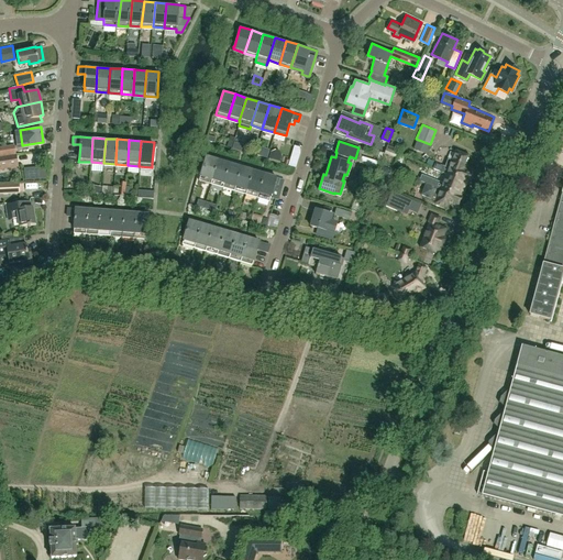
[(0,154),(15,152),(14,143),(0,144),(0,154)]
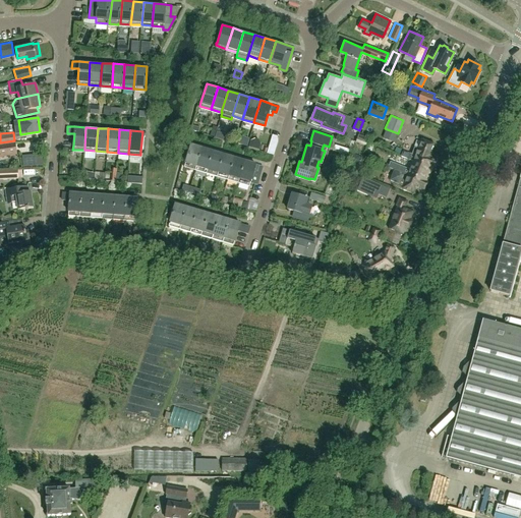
[(413,159),(432,167),(436,158),(429,155),(428,153),(432,142),(421,138),(418,146),(415,145),(412,152),(403,149),(401,154),(413,159)]
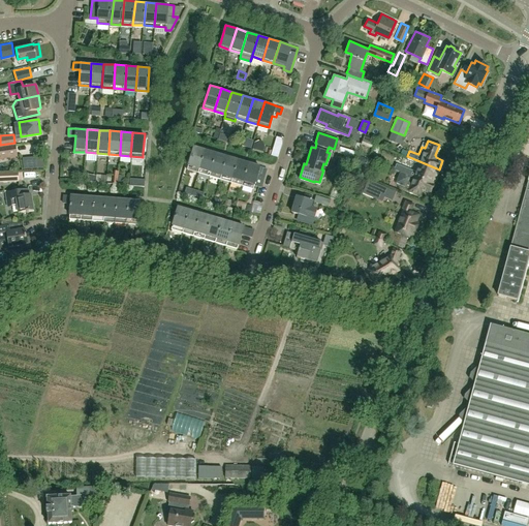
[(16,143),(14,143),(0,145),(0,156),(18,154),(16,143)]
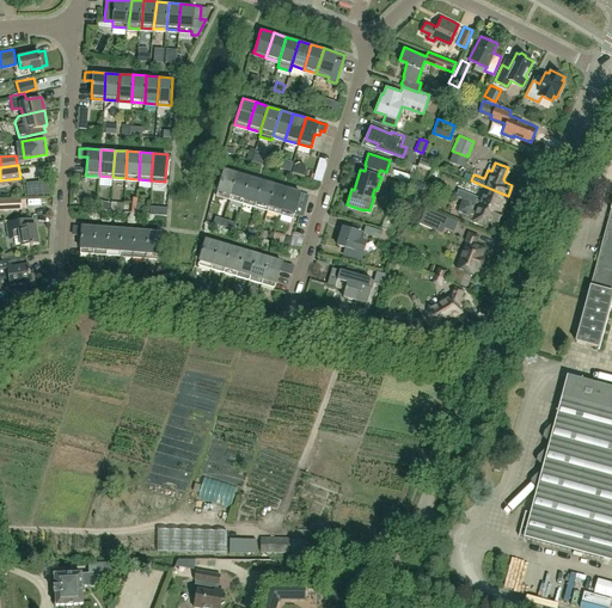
[(230,197),(237,172),(224,167),(218,189),(216,194),(230,197)]
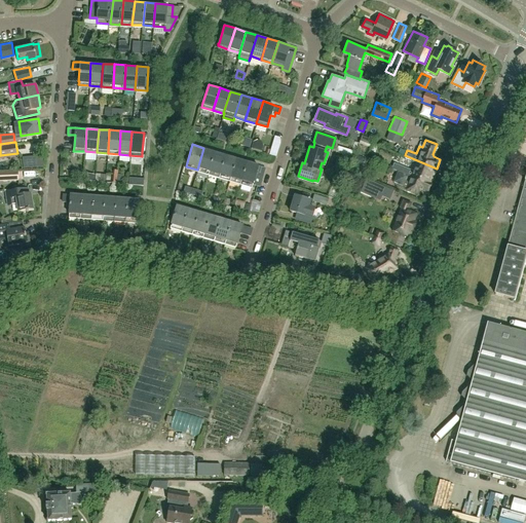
[(350,154),(352,149),(340,145),(338,150),(350,154)]
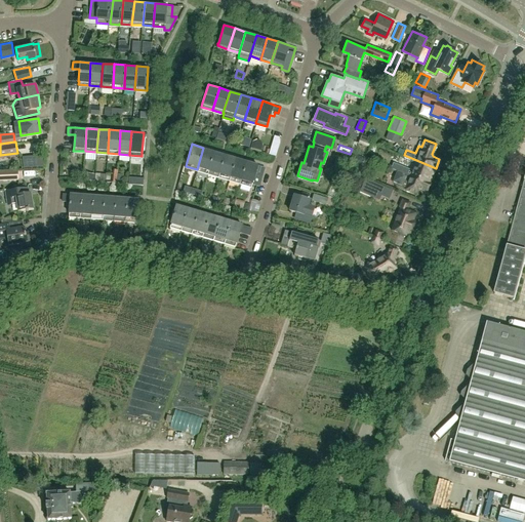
[(203,148),(197,169),(207,172),(214,151),(203,148)]
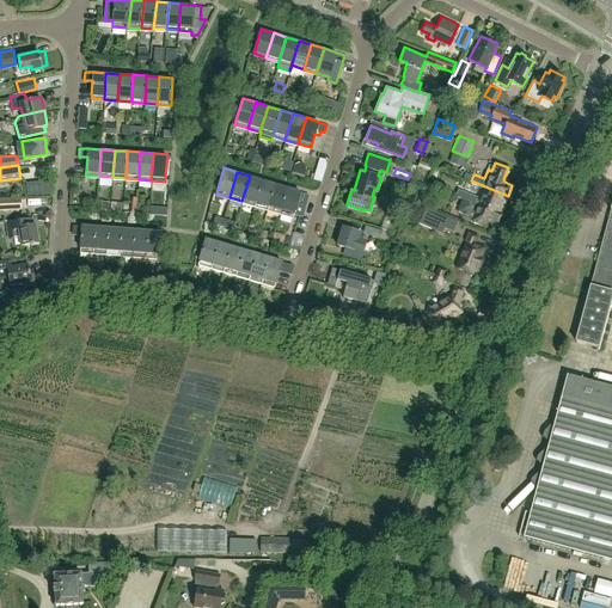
[(262,179),(250,176),(242,201),(255,206),(262,179)]
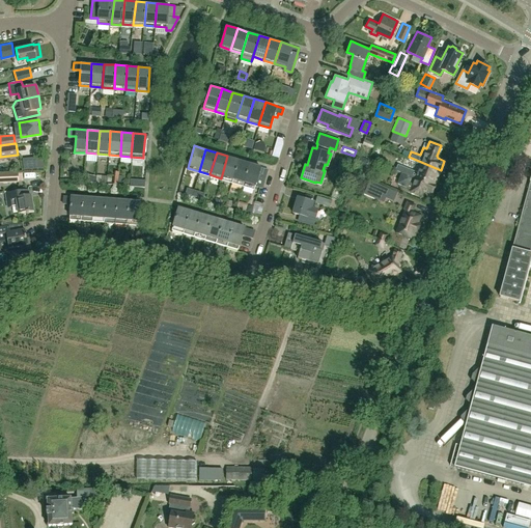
[(239,159),(227,156),(221,178),(231,182),(239,159)]
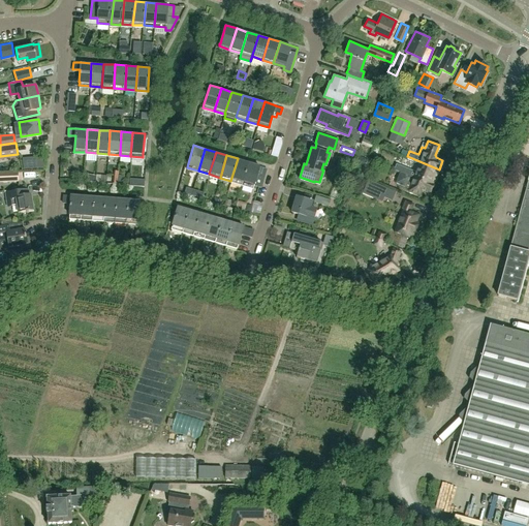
[(248,161),(238,158),(230,181),(242,184),(248,161)]
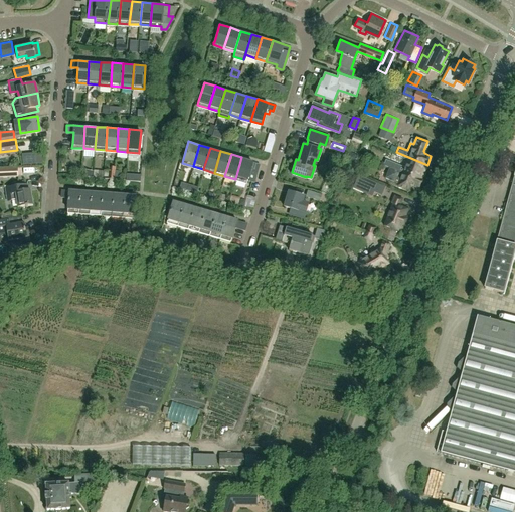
[(252,160),(241,157),(235,179),(246,182),(247,178),(253,180),(260,163),(252,161),(252,160)]
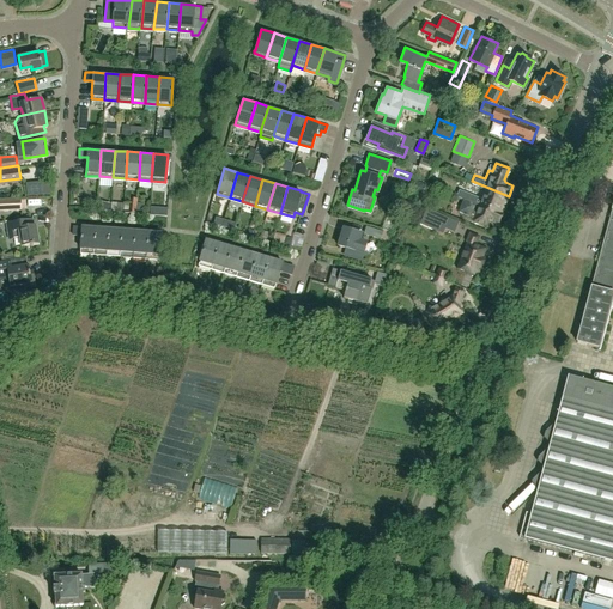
[(509,196),(486,187),(483,196),(460,188),(456,195),(480,203),(479,203),(502,213),(509,196)]
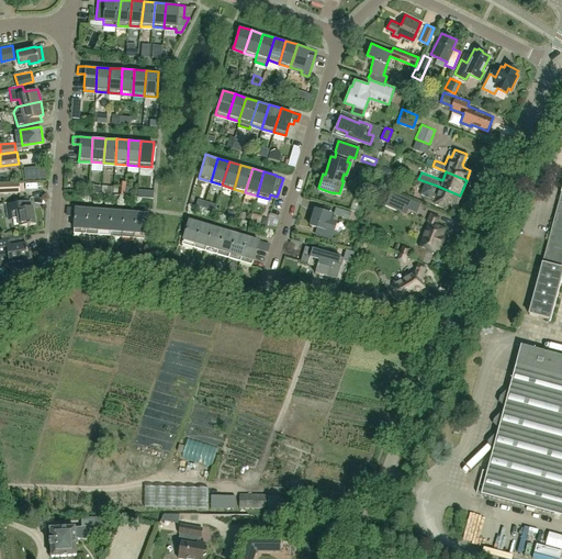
[(19,180),(0,180),(0,189),(20,189),(19,180)]
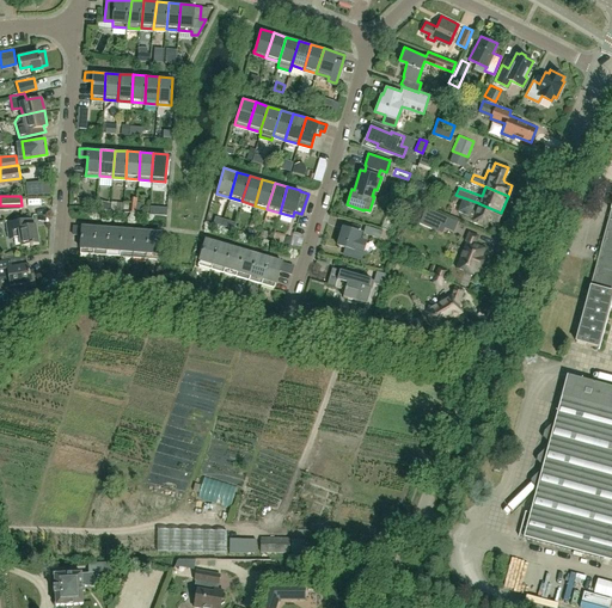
[(589,283),(580,319),(575,339),(599,345),(611,294),(611,198),(610,208),(611,208),(591,283),(589,283)]
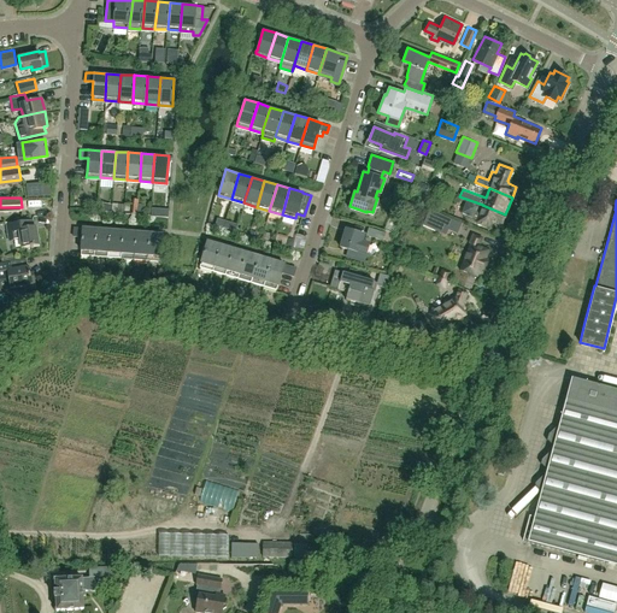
[(505,214),(482,205),(477,220),(489,225),(492,223),(493,222),(497,222),(501,224),(505,214)]
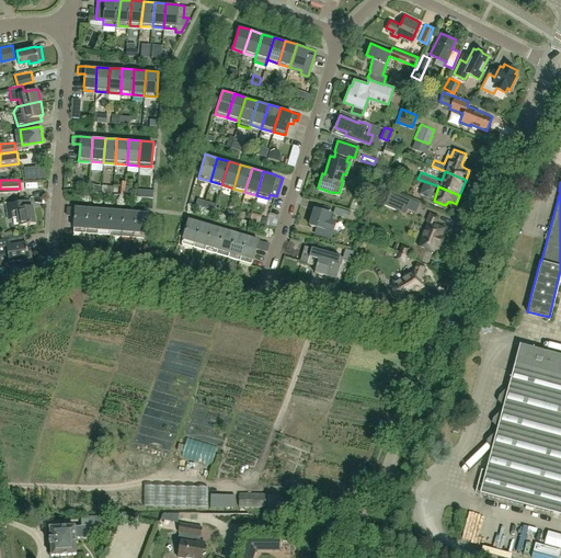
[(416,209),(420,202),(391,189),(386,202),(396,206),(398,202),(416,209)]
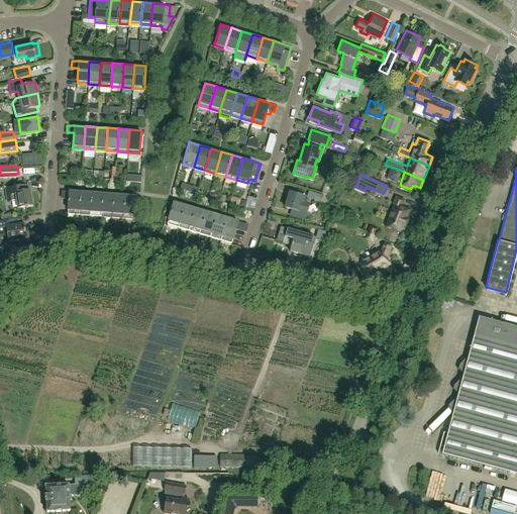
[(28,183),(5,187),(7,200),(16,198),(17,206),(33,204),(30,189),(29,189),(28,183)]
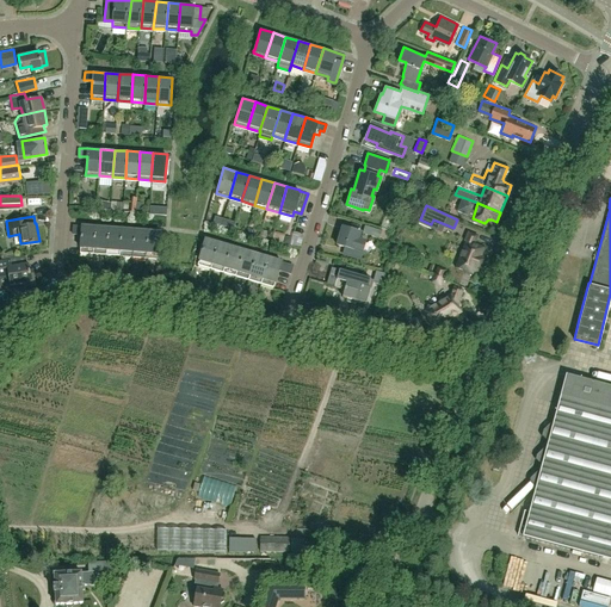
[(93,252),(94,224),(81,223),(81,224),(73,223),(73,231),(81,233),(80,246),(80,251),(93,252)]
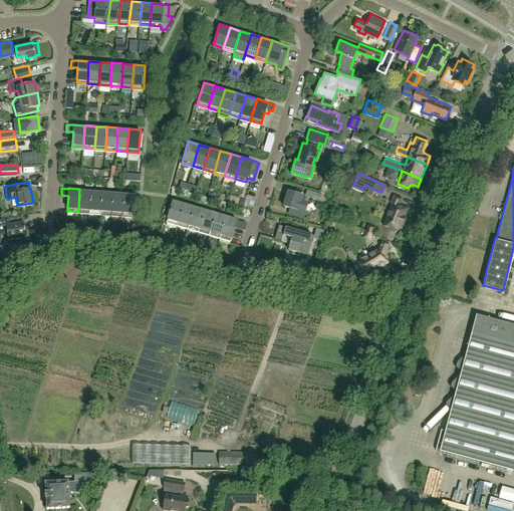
[(306,194),(323,199),(325,193),(307,188),(306,194)]
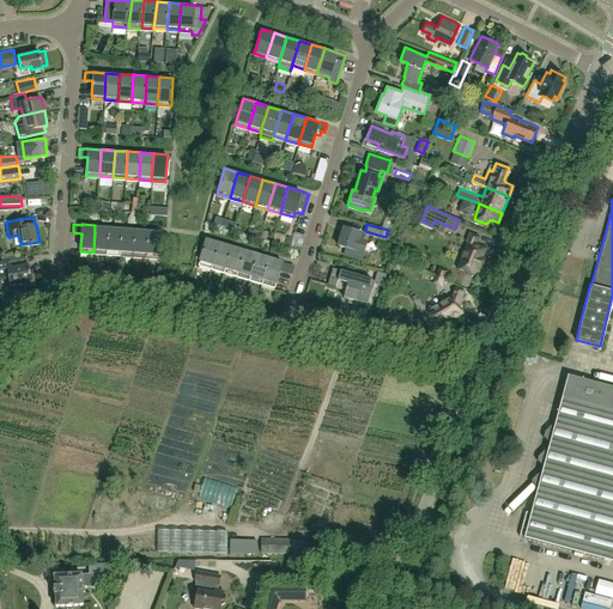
[(109,226),(95,225),(93,253),(107,254),(109,226)]
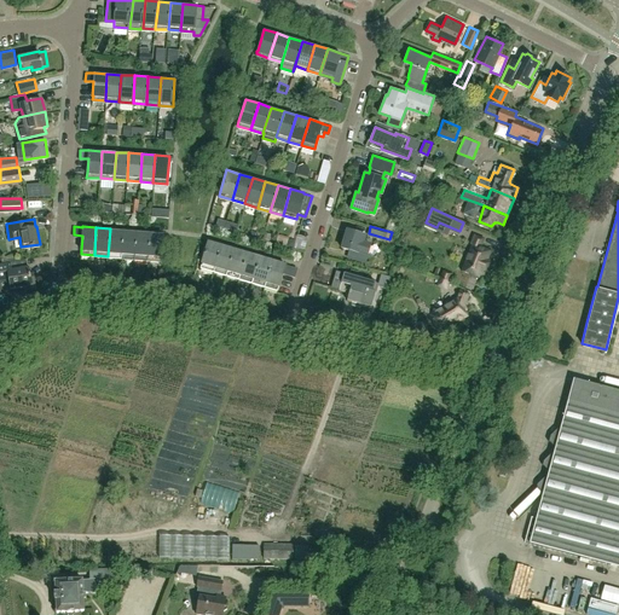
[(123,230),(110,228),(108,256),(121,257),(123,230)]
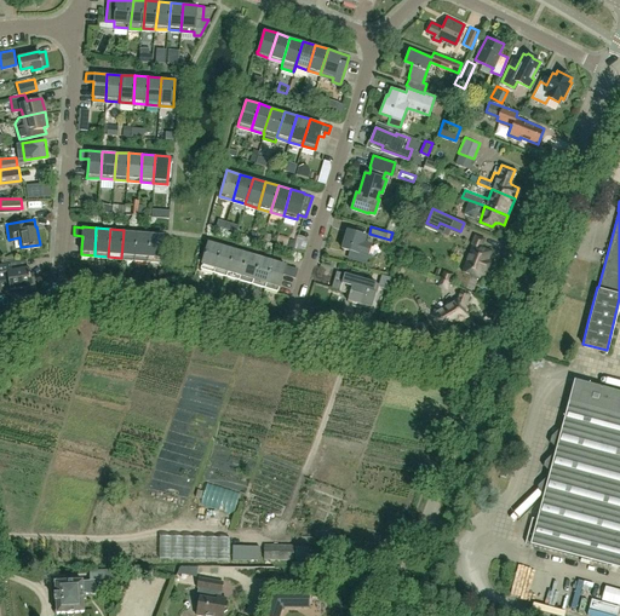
[(367,254),(371,243),(365,241),(366,235),(348,229),(342,246),(350,249),(348,257),(365,262),(367,254)]
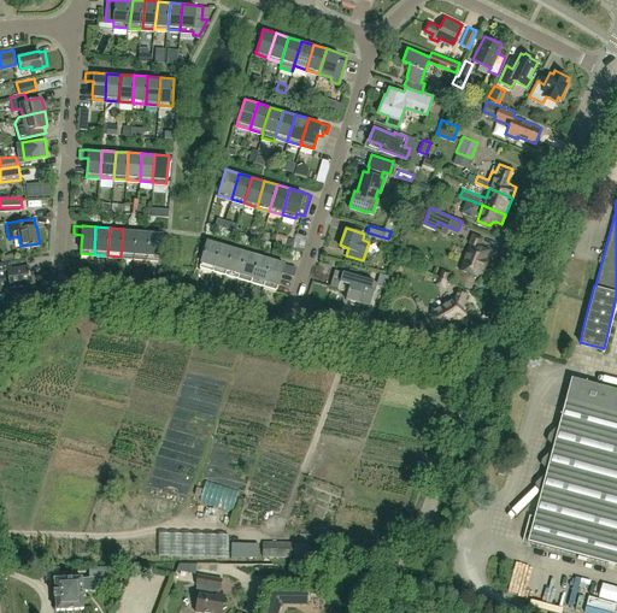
[(135,230),(123,229),(121,257),(134,257),(135,230)]
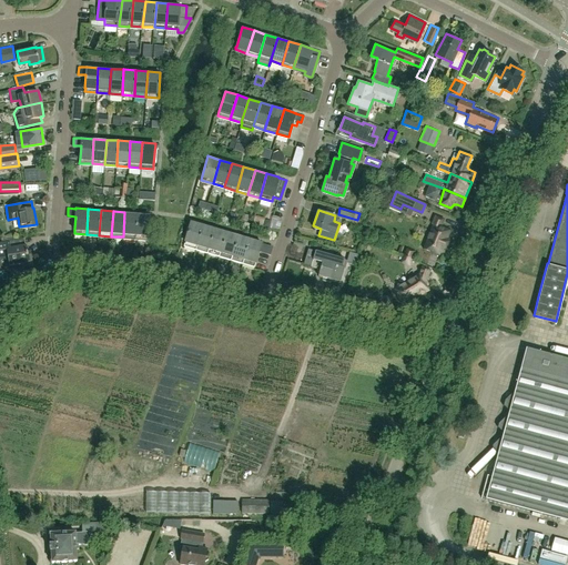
[(124,212),(123,236),(135,238),(137,213),(124,212)]
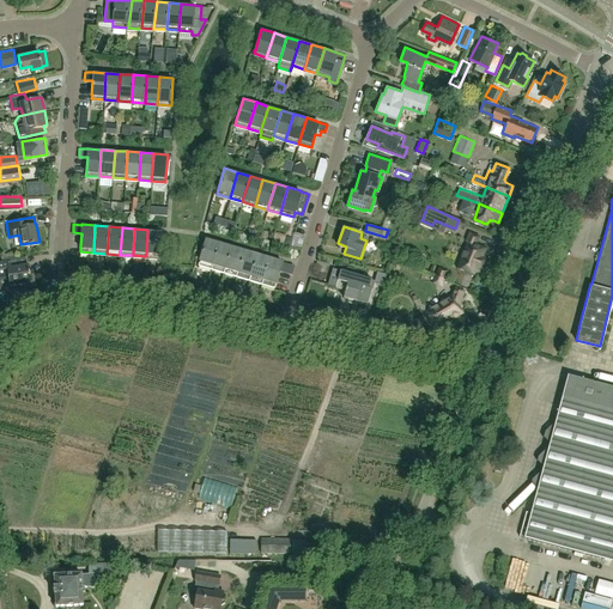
[(159,257),(162,231),(147,230),(146,256),(159,257)]
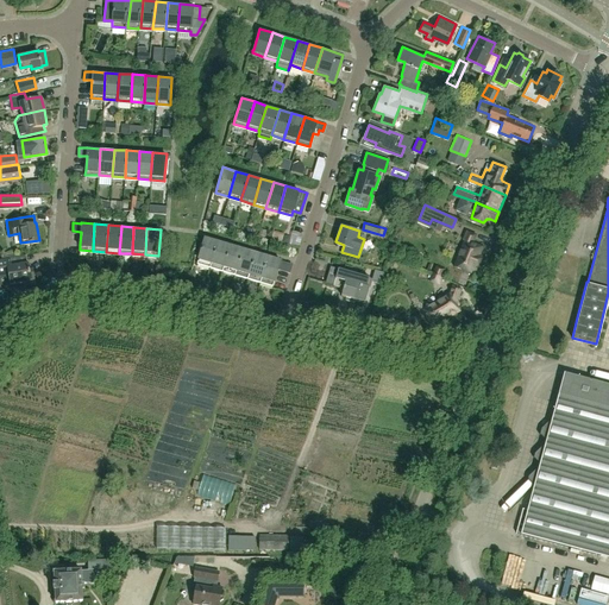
[(463,237),(465,238),(453,264),(457,265),(457,266),(463,269),(464,270),(468,272),(472,270),(473,268),(476,269),(482,254),(479,253),(483,246),(472,241),(476,233),(466,229),(463,237)]
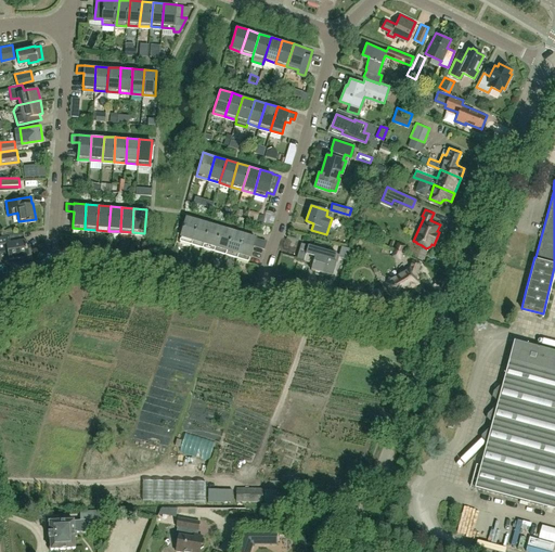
[(191,242),(198,219),(186,216),(180,234),(181,234),(179,239),(191,242)]
